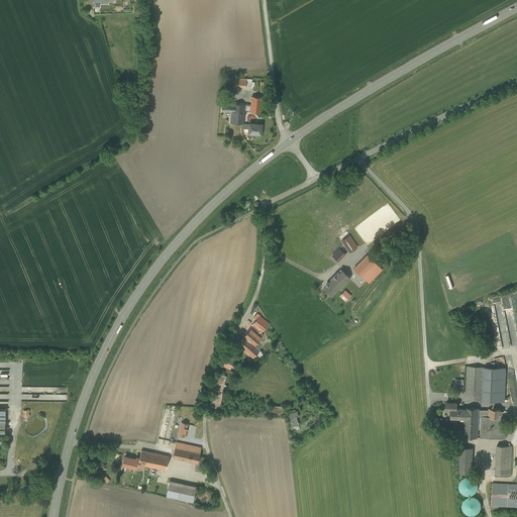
[(262,96),(251,95),(250,104),(250,111),(250,112),(261,112),(262,96)]
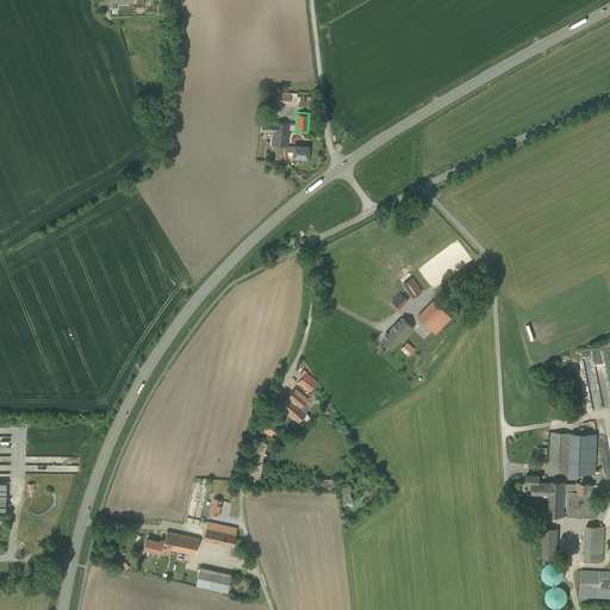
[(288,123),(274,122),(262,120),(261,132),(273,132),(272,144),(272,145),(285,145),(287,147),(287,145),(288,130),(290,123),(288,123)]
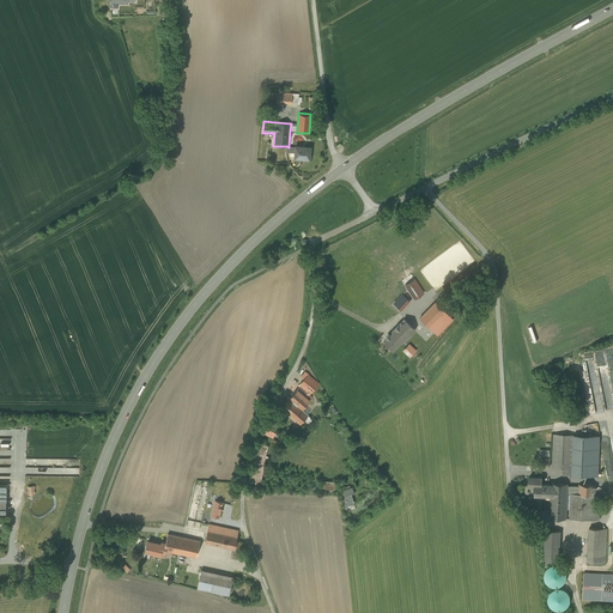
[(310,147),(302,147),(302,146),(296,146),(296,147),(295,153),(295,158),(309,159),(310,147)]
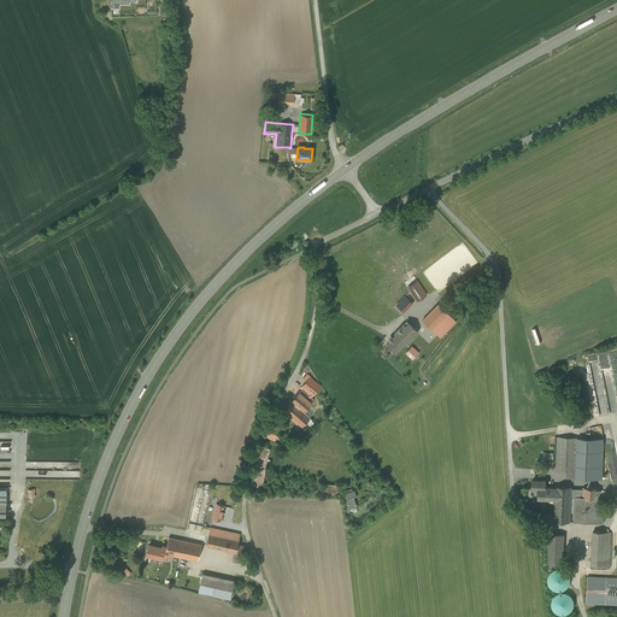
[(421,278),(407,287),(409,291),(417,301),(430,293),(421,278)]
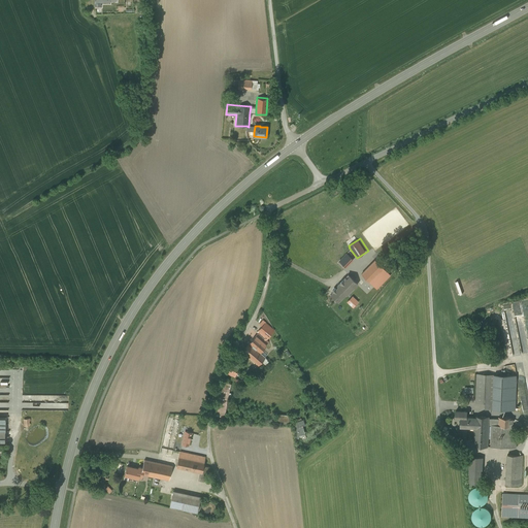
[(349,252),(340,261),(349,268),(357,259),(349,252)]
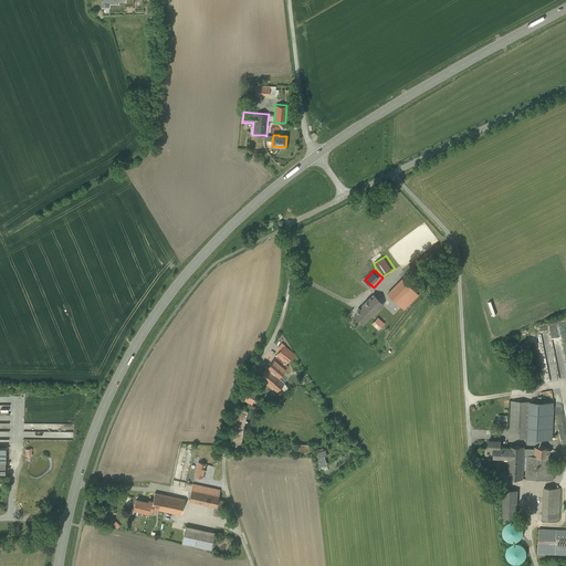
[(411,281),(406,275),(402,279),(408,284),(411,281)]
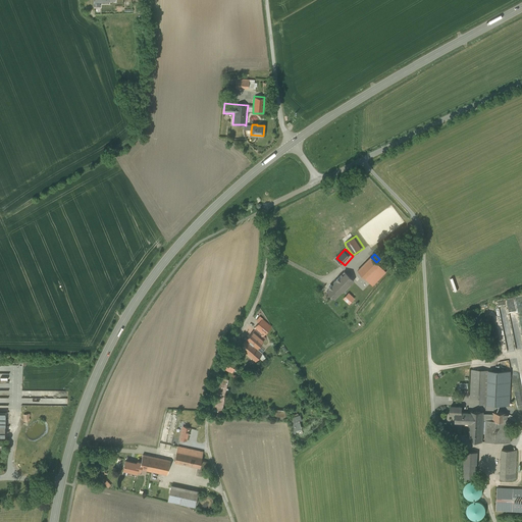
[(371,257),(357,271),(372,285),(385,272),(376,262),(371,257)]
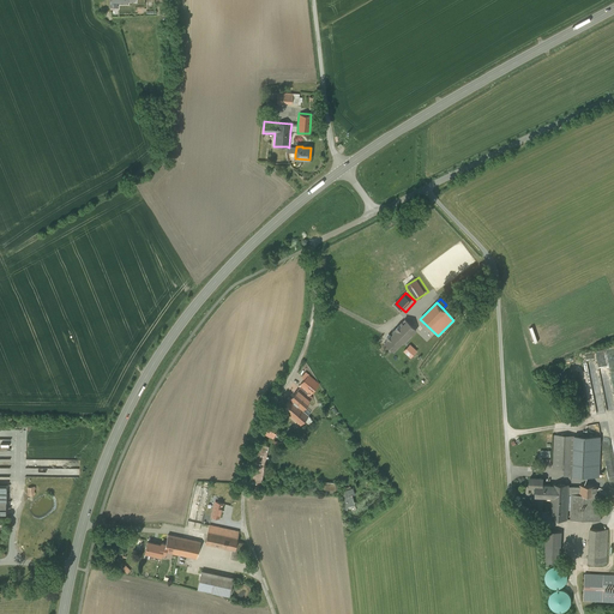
[(404,320),(392,332),(402,342),(403,343),(415,330),(416,330),(404,319),(404,320)]
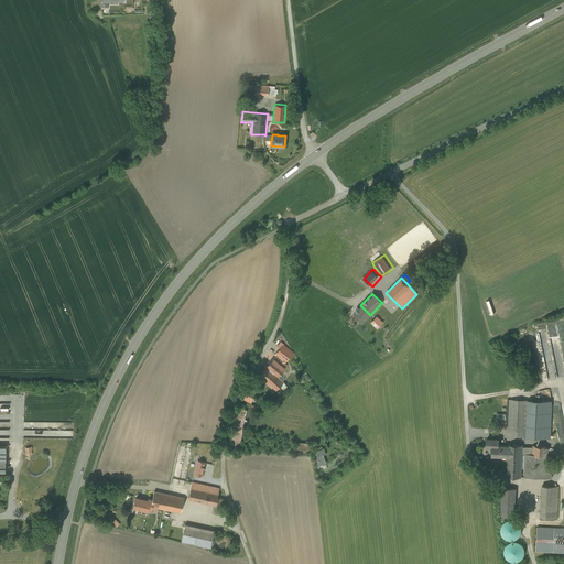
[(369,314),(361,306),(354,315),(361,323),(369,314)]
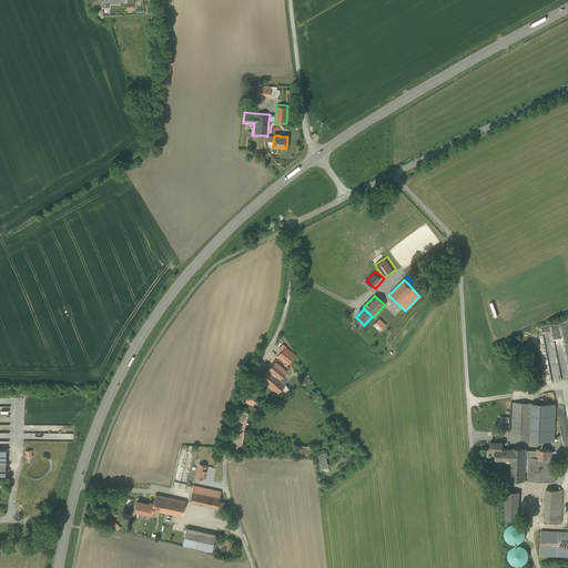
[(545,342),(553,382),(567,378),(567,338),(566,340),(566,343),(556,345),(556,343),(551,344),(551,341),(545,342)]
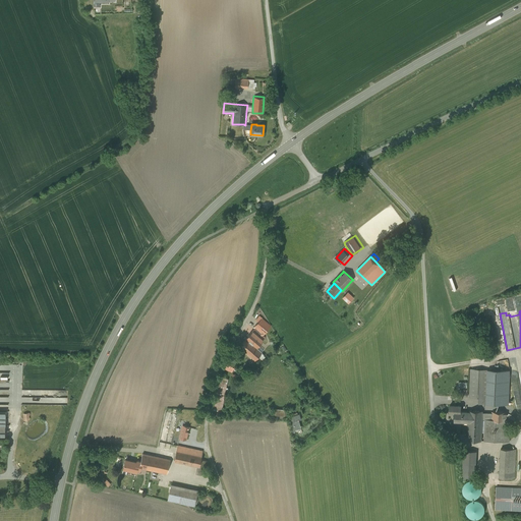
[(270,326),(262,320),(254,329),(263,335),(270,326)]
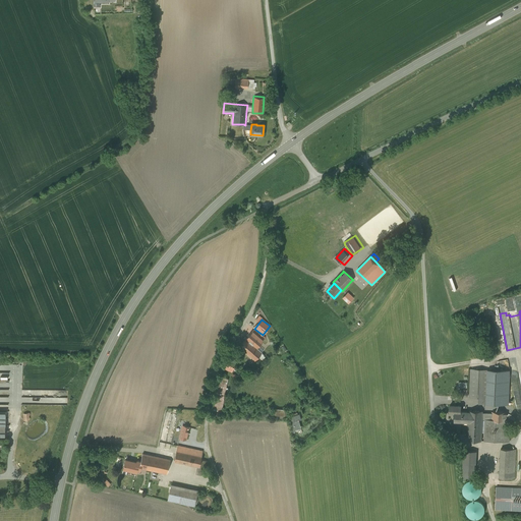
[(254,329),(239,347),(254,360),(262,352),(256,348),(265,337),(263,335),(254,329)]
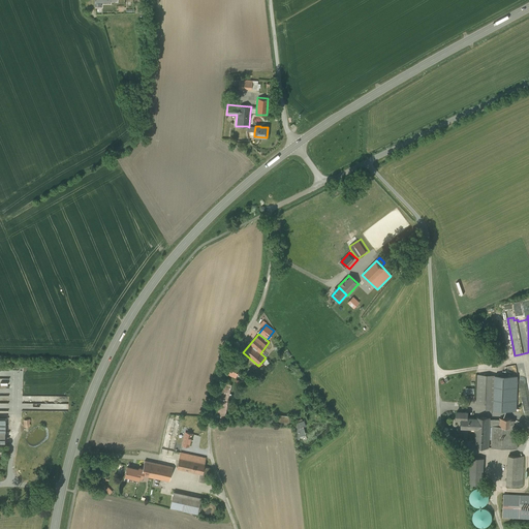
[(10,370),(0,369),(0,376),(10,377),(10,370)]
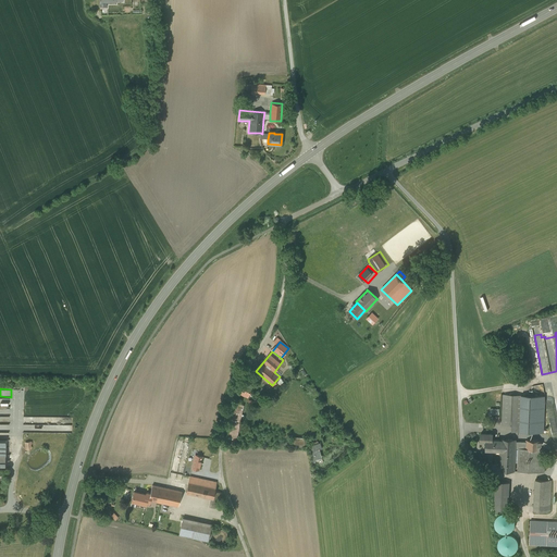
[(523,395),(503,394),(502,424),(511,425),(511,431),(522,432),(522,424),(525,424),(525,420),(523,419),(523,407),(525,407),(525,399),(523,399),(523,395)]
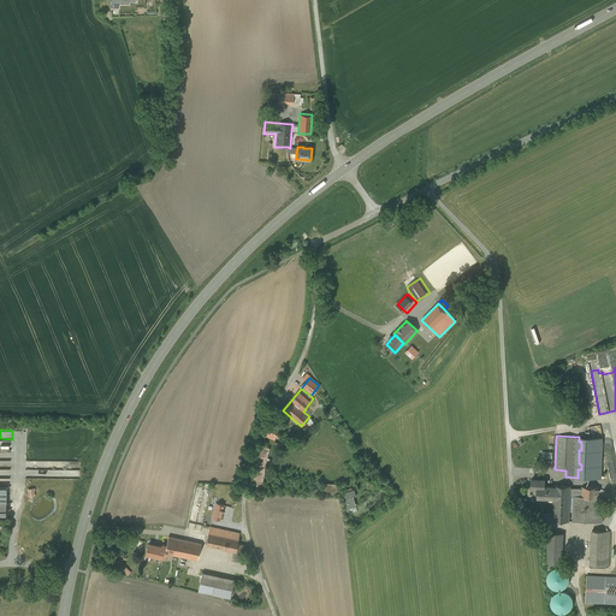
[(602,438),(579,437),(579,442),(581,442),(581,450),(579,450),(579,463),(581,465),(581,469),(578,469),(578,478),(600,479),(602,438)]
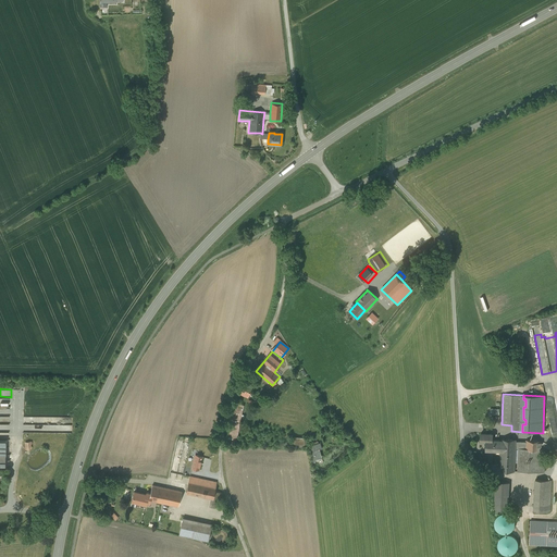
[(10,407),(0,406),(0,415),(10,416),(10,407)]
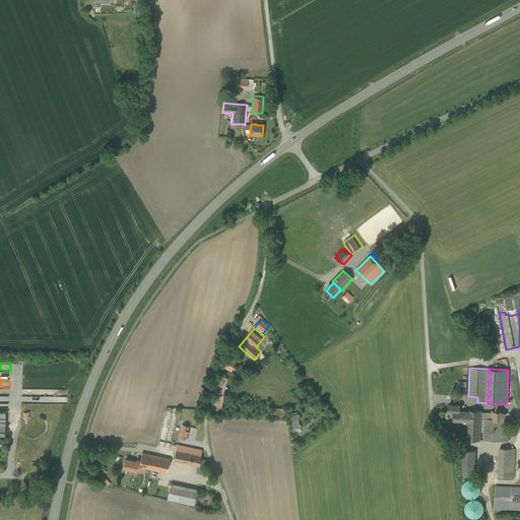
[(460,405),(449,404),(449,412),(454,412),(454,420),(463,420),(463,424),(467,424),(468,411),(460,410),(460,405)]
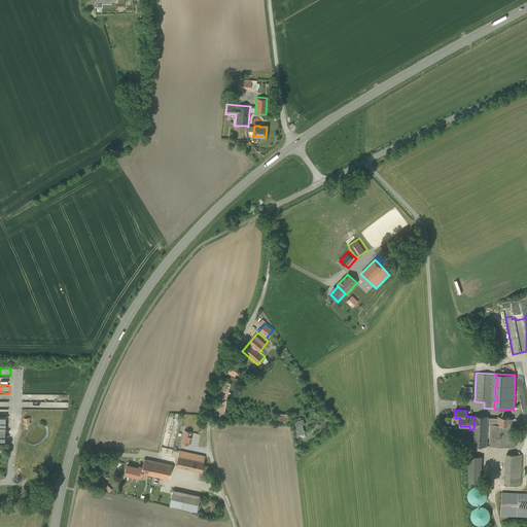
[(488,416),(475,416),(473,429),(473,445),(472,445),(487,446),(487,445),(488,425),(488,418),(488,416)]
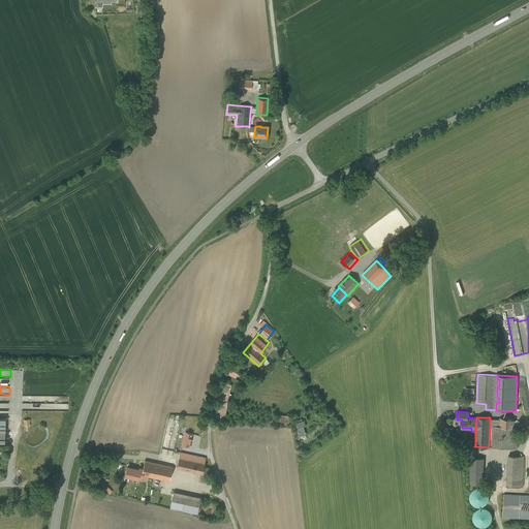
[(514,418),(500,418),(499,419),(490,419),(490,427),(493,427),(492,447),(517,448),(518,427),(514,427),(514,418)]
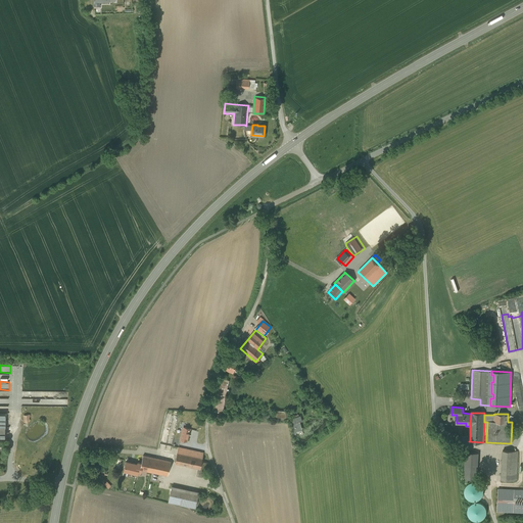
[(189,429),(183,428),(181,439),(186,441),(189,429)]
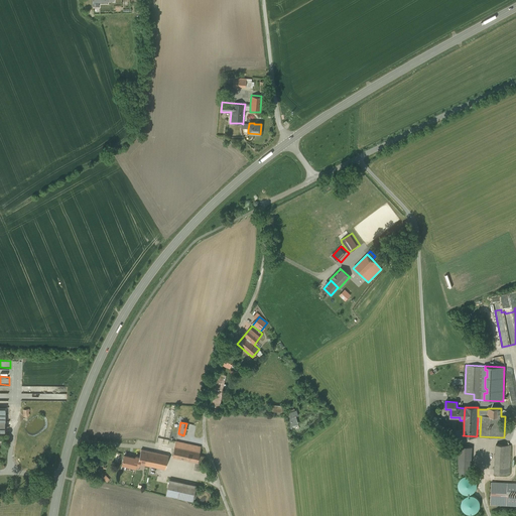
[(201,446),(175,441),(172,457),(196,462),(195,469),(202,471),(205,457),(199,456),(201,446)]
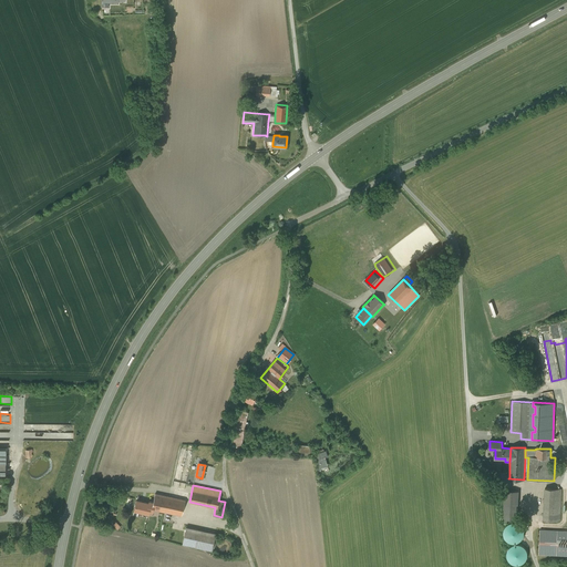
[(560,490),(545,488),(544,521),(559,521),(560,490)]
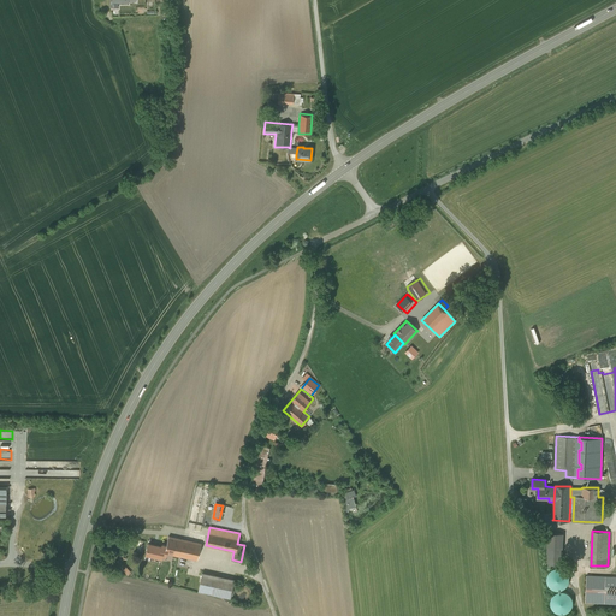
[(563,534),(549,533),(546,564),(561,564),(563,534)]
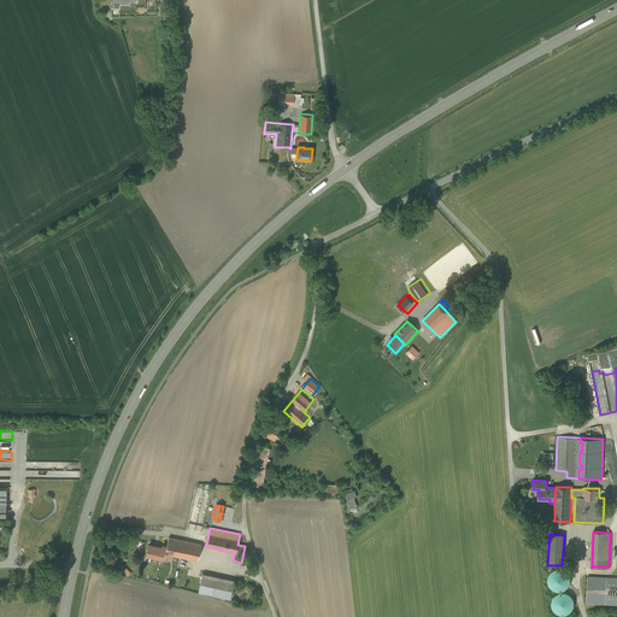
[(201,545),(170,538),(168,547),(166,554),(198,560),(201,545)]
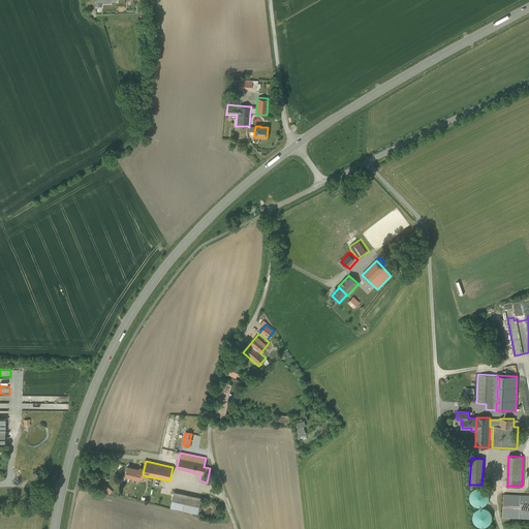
[(138,469),(127,467),(125,476),(138,479),(139,476),(142,477),(143,475),(144,469),(139,468),(138,469)]
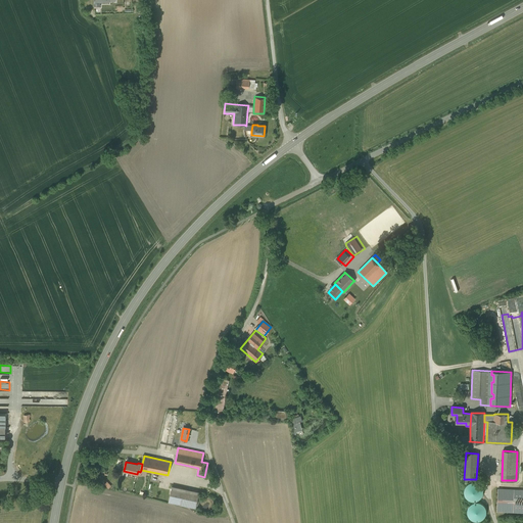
[(481,500),(479,483),(463,484),(464,501),(481,500)]
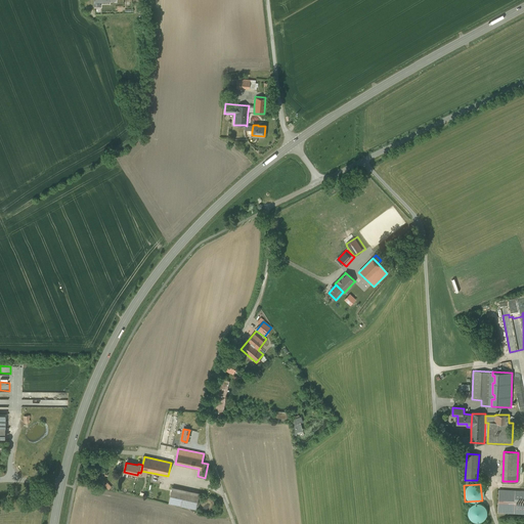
[(199,493),(172,487),(169,503),(195,509),(199,493)]
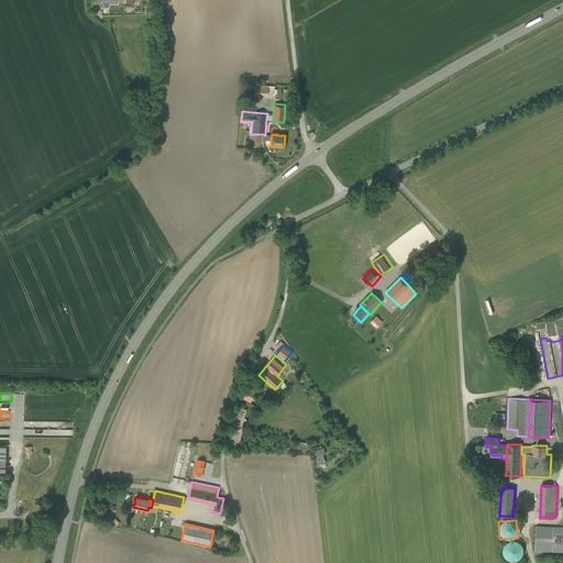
[(562,529),(537,528),(536,551),(562,551),(562,529)]
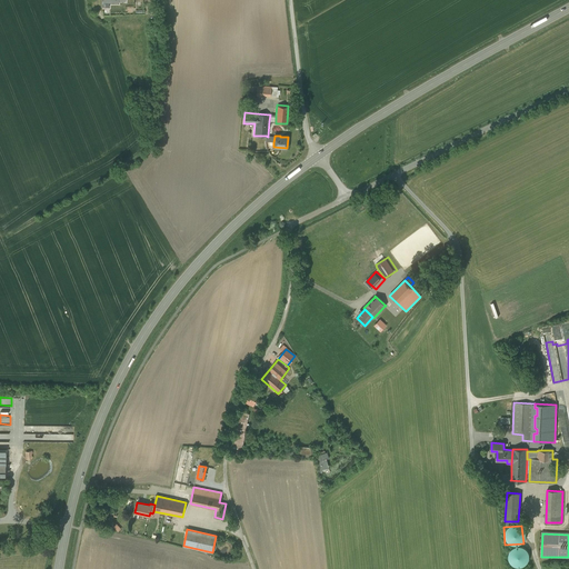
[(232,551),(232,548),(232,546),(230,542),(228,541),(225,540),(221,541),(219,543),(217,546),(217,549),(217,552),(219,555),(221,556),(225,557),(228,556),(230,555),(232,551)]
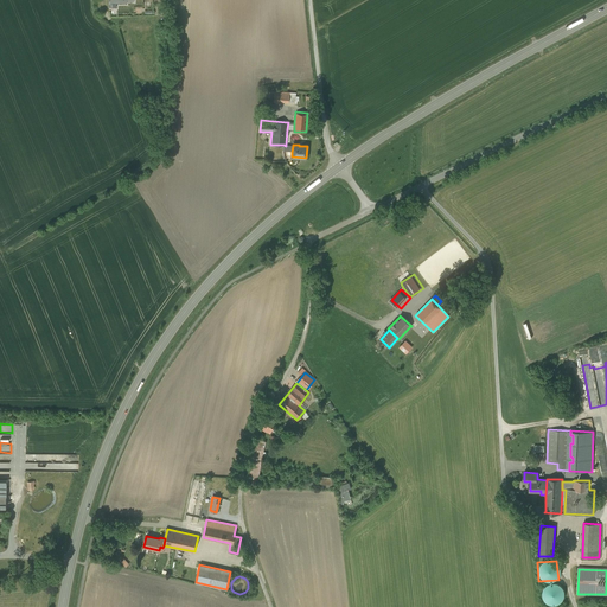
[(548,606),(564,598),(555,581),(542,588),(544,590),(540,593),(547,606),(548,606)]
